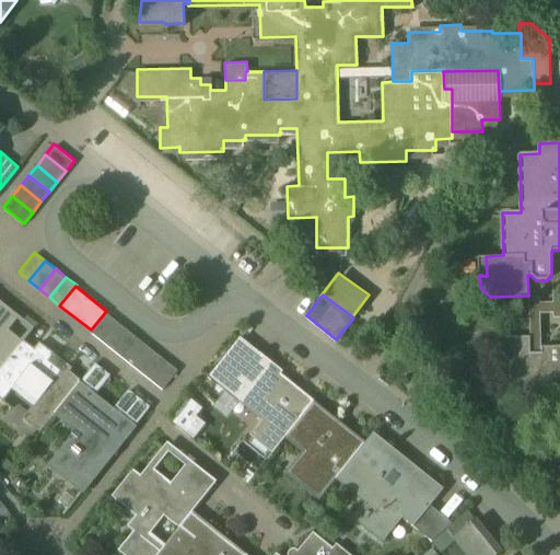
[(0,302),(0,369),(21,343),(11,335),(9,334),(7,335),(4,338),(0,334),(0,325),(10,314),(10,313),(10,311),(9,310),(0,302)]
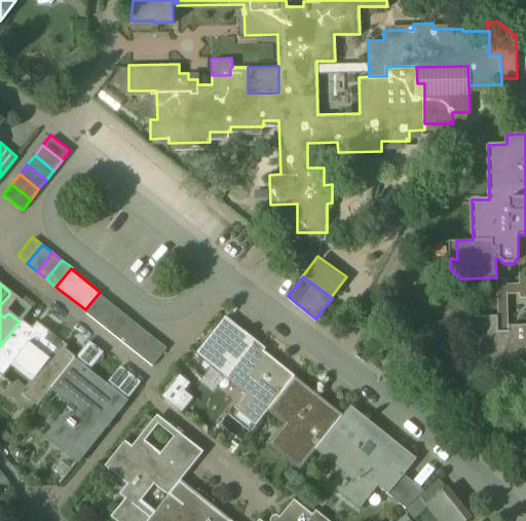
[(100,292),(85,309),(95,318),(109,299),(100,292)]
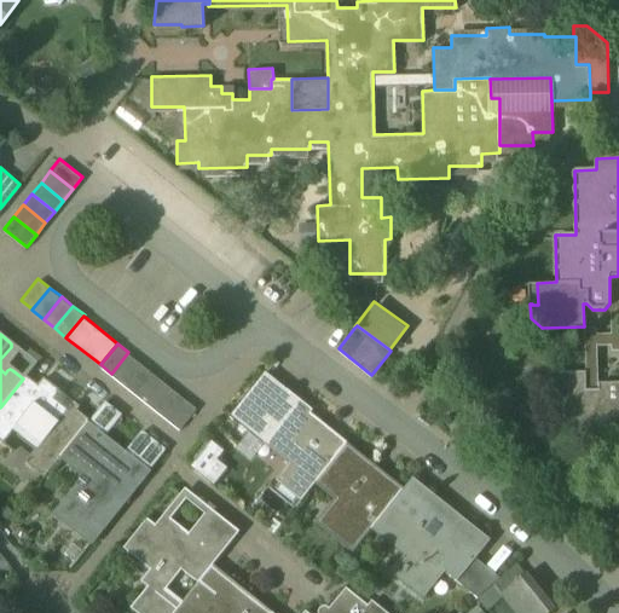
[(139,360),(128,352),(111,374),(122,382),(139,360)]
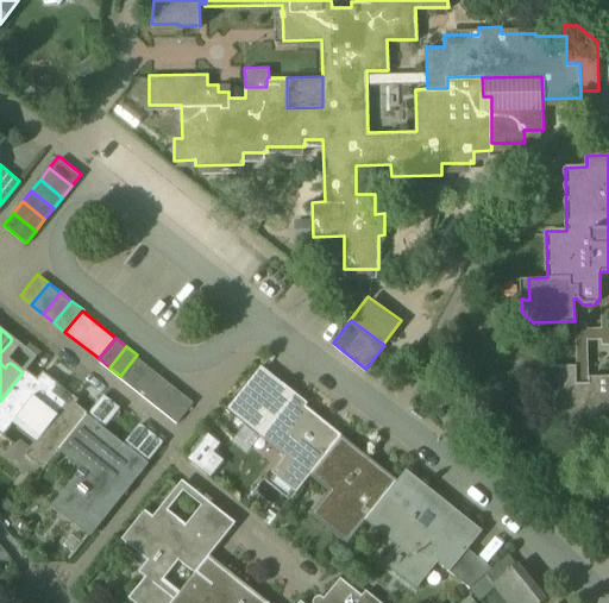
[(137,355),(120,376),(132,385),(148,365),(137,355)]
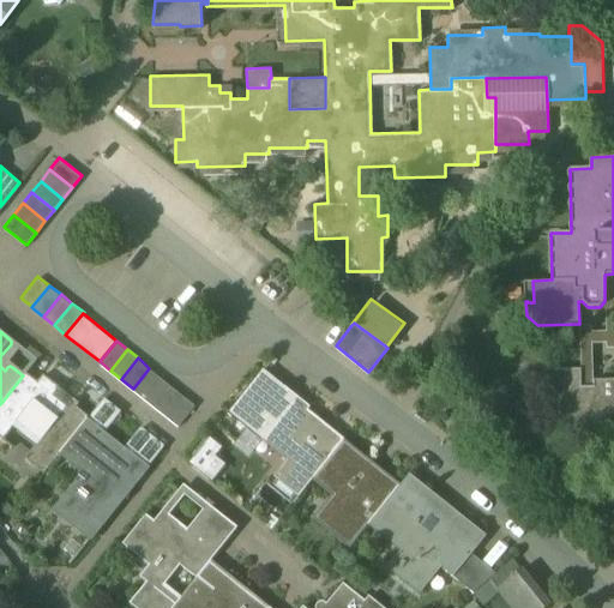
[(344,438),(294,397),(292,398),(271,381),(275,377),(263,366),(228,410),(263,438),(264,437),(294,462),(284,473),(304,487),(314,474),(344,438)]
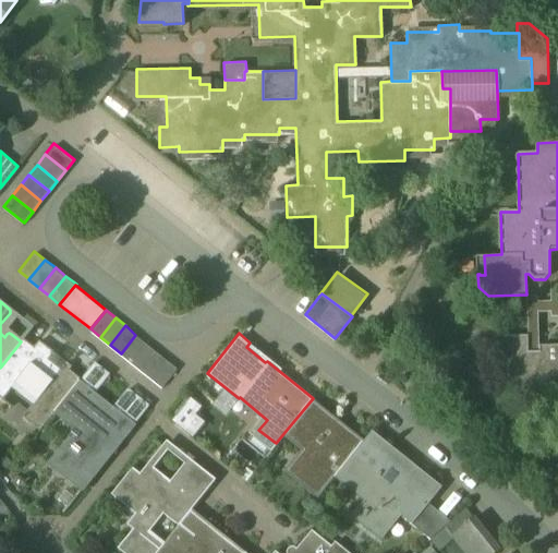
[(557,344),(540,345),(540,350),(529,350),(528,334),(496,335),(497,357),(504,357),(504,384),(526,383),(526,398),(536,407),(557,406),(557,386),(557,370),(557,369),(557,344)]
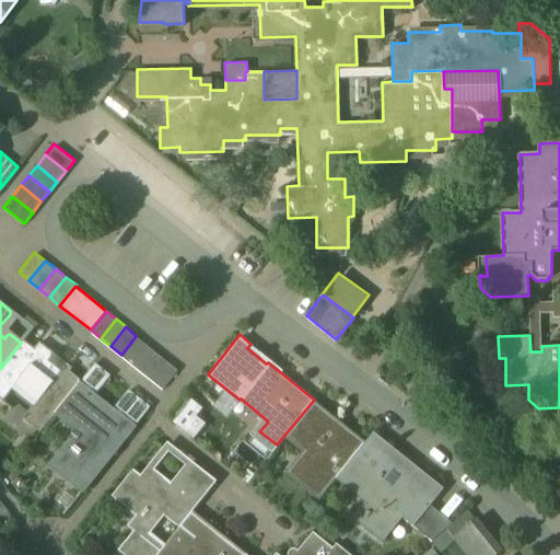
[(147,344),(136,336),(121,355),(131,362),(147,344)]
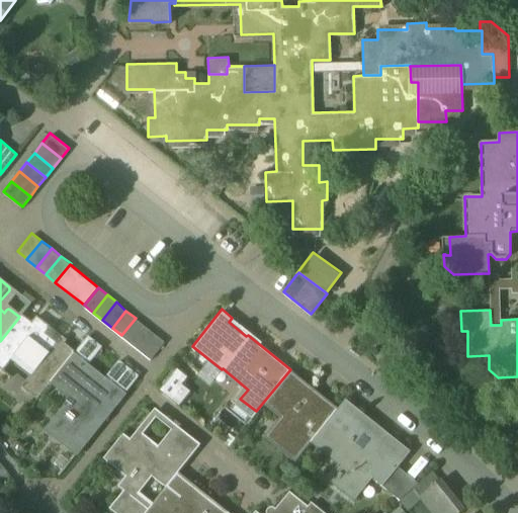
[(31,321),(22,314),(19,317),(0,341),(0,366),(4,369),(16,354),(34,369),(21,386),(36,399),(52,379),(73,354),(63,346),(68,339),(63,335),(57,341),(48,333),(53,327),(37,315),(31,321)]
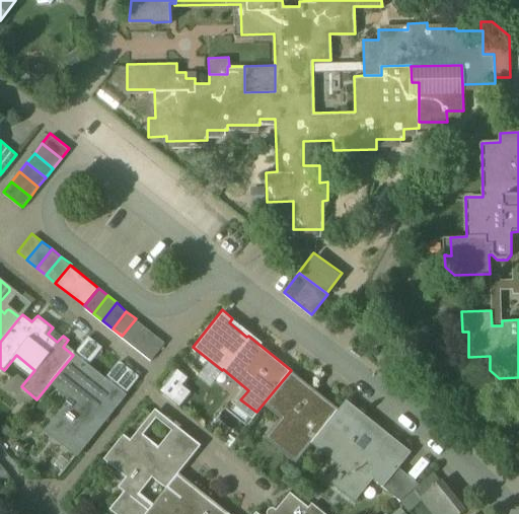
[(145,325),(136,318),(122,336),(132,344),(145,325)]
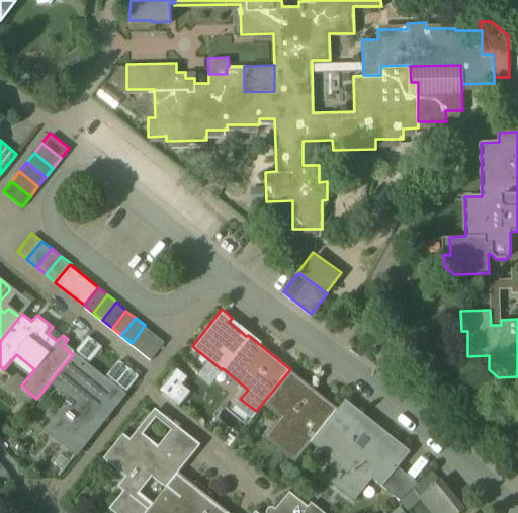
[(145,325),(132,343),(141,350),(155,333),(145,325)]
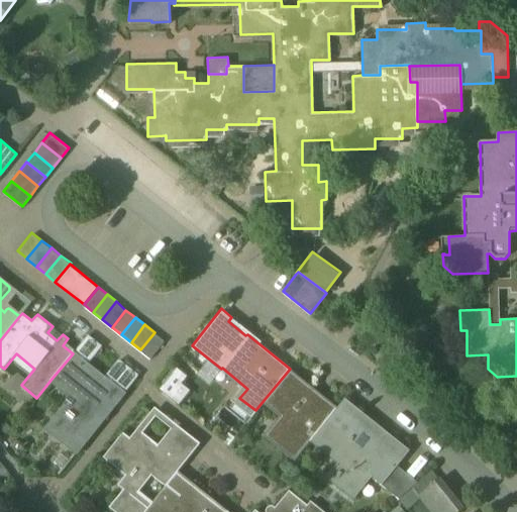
[(91,356),(101,341),(87,331),(77,347),(91,356)]
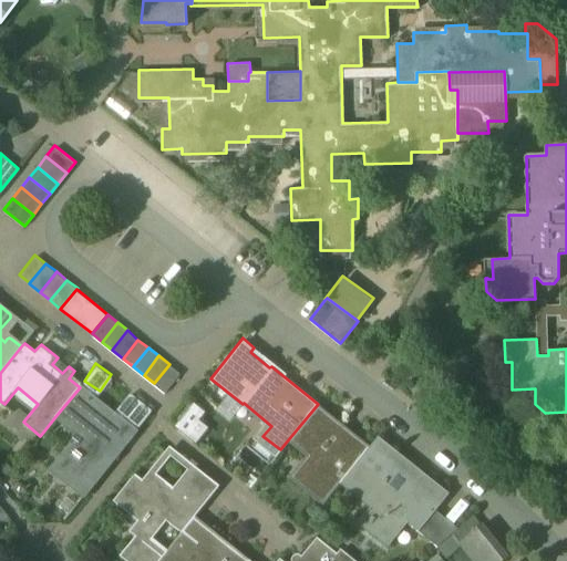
[(179,372),(169,364),(154,383),(164,391),(179,372)]
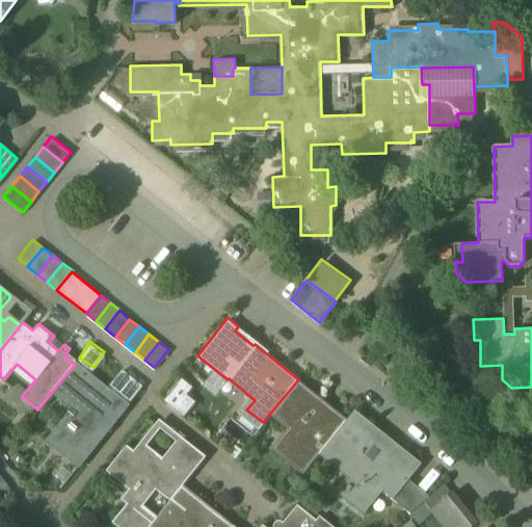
[(116,397),(75,364),(53,390),(76,407),(50,440),(75,460),(91,441),(96,445),(118,416),(108,407),(116,397)]
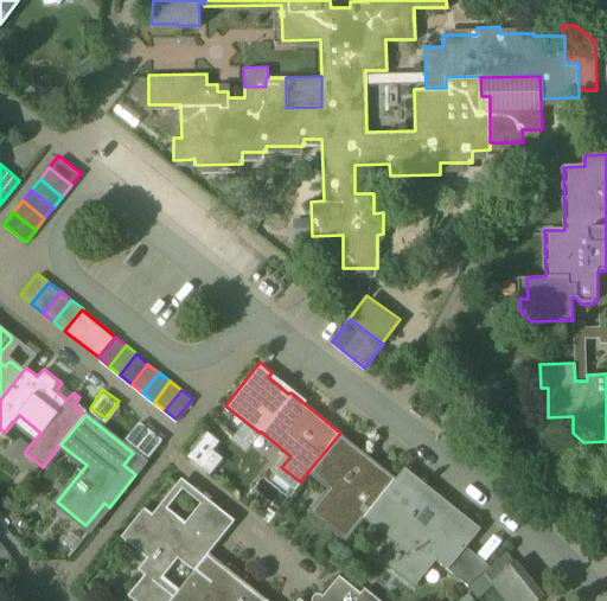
[(396,477),(340,433),(311,468),(330,485),(312,506),(349,536),(366,513),(396,477)]
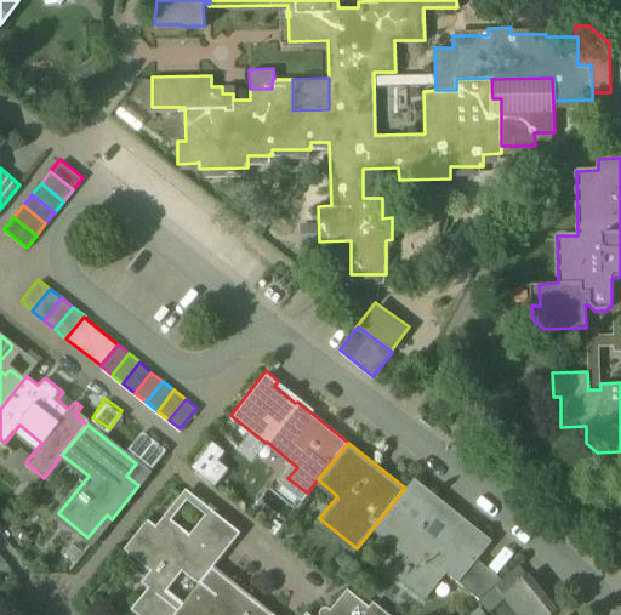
[(486,540),(411,479),(405,488),(375,525),(416,559),(402,578),(423,594),(444,569),(455,578),(473,554),(474,554),(486,540)]
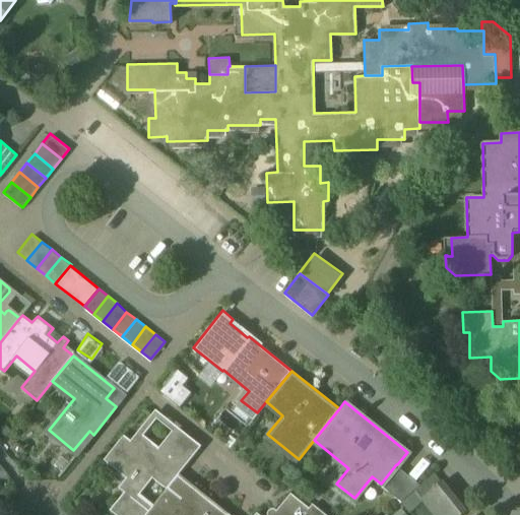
[(179,432),(164,451),(143,435),(135,445),(123,435),(108,455),(132,474),(130,477),(131,478),(125,486),(132,491),(138,496),(139,494),(152,477),(166,488),(177,473),(198,447),(179,432)]
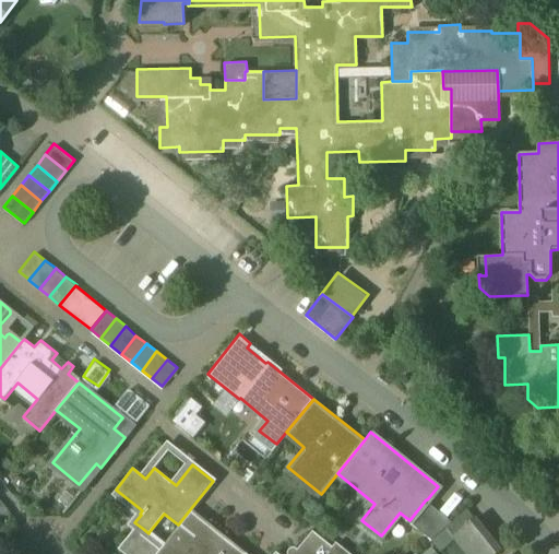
[(427,499),(426,499),(409,520),(431,538),(444,526),(451,519),(427,499)]
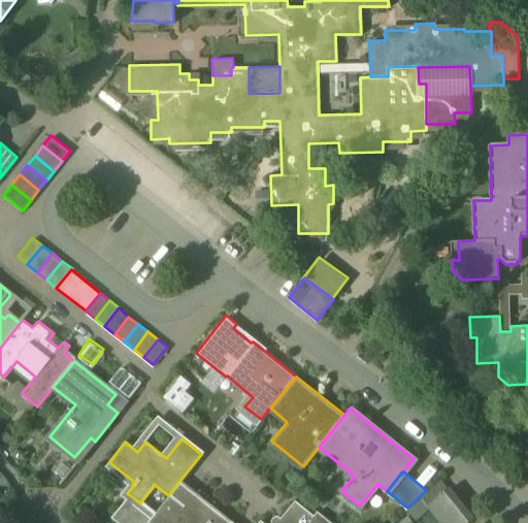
[(426,490),(420,496),(427,505),(448,488),(439,479),(426,490)]
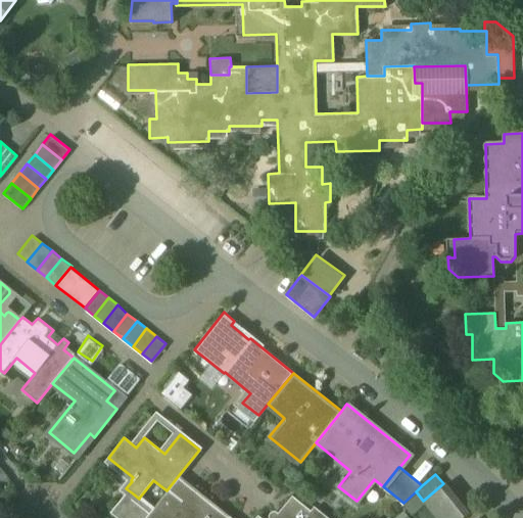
[(153,508),(145,517),(228,517),(229,517),(178,476),(167,490),(153,508)]
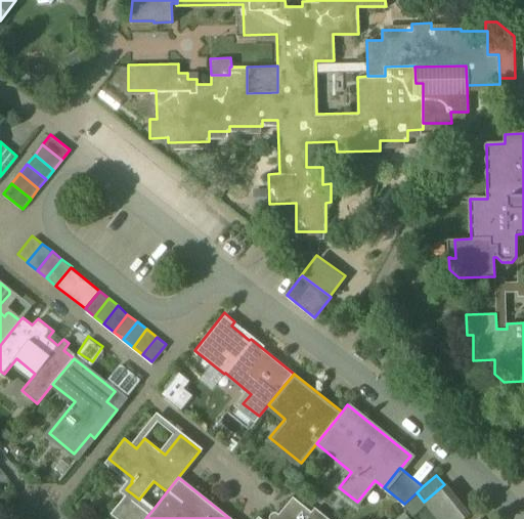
[(444,484),(424,502),(438,518),(463,518),(469,514),(444,484)]
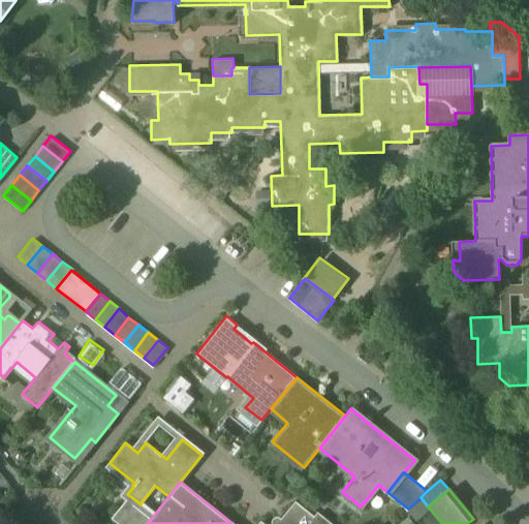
[(134,499),(120,518),(128,523),(147,523),(155,514),(142,502),(141,504),(134,499)]
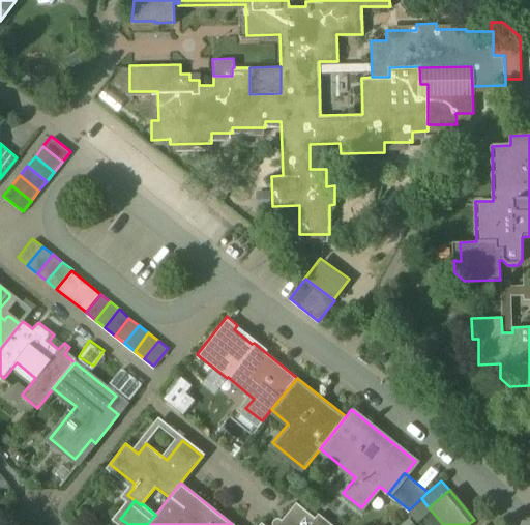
[(277,515),(271,523),(273,524),(266,524),(262,521),(258,524),(325,524),(297,501),(283,519),(277,515)]
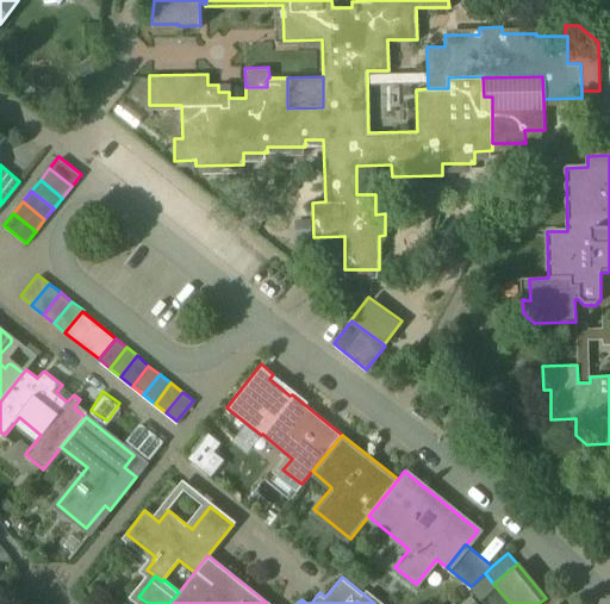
[(480,603),(473,592),(459,602),(459,603),(480,603)]
